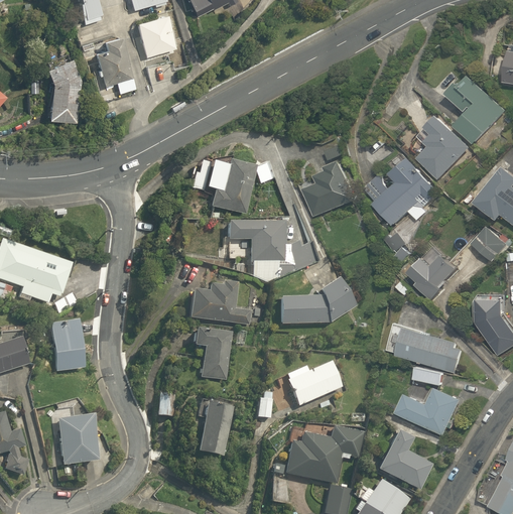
[(103,11),(99,0),(80,0),(78,1),(85,22),(102,17),(100,13),(103,11)]
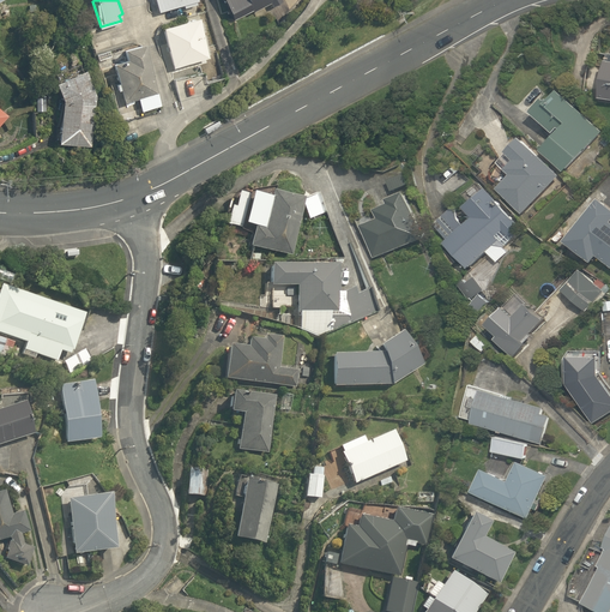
[(199,3),(198,0),(156,0),(159,10),(185,3),(186,6),(199,3)]
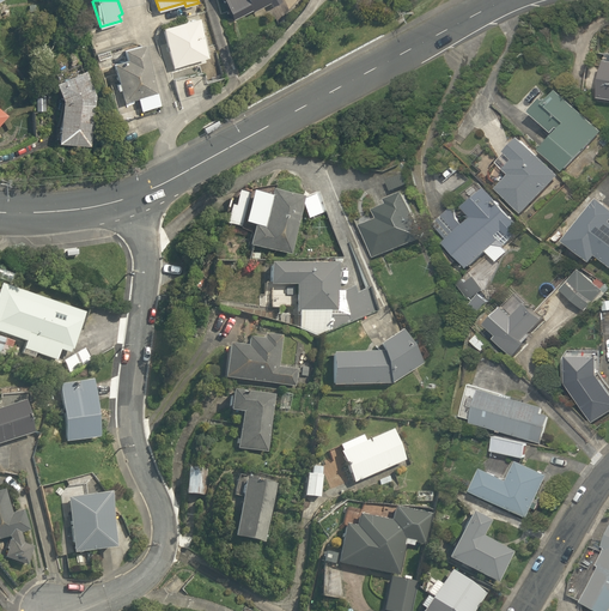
[(245,0),(251,11),(270,0),(273,5),(280,0),(245,0)]
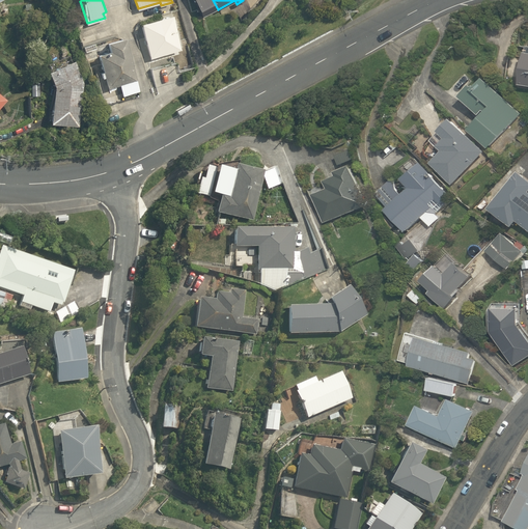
[(169,12),(139,22),(151,57),(182,48),(169,12)]
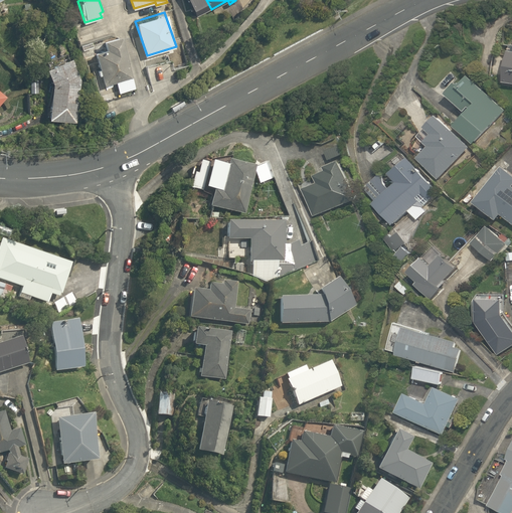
[(121,92),(137,87),(120,34),(102,39),(105,47),(94,51),(100,67),(98,68),(100,73),(102,73),(105,84),(117,80),(121,92)]
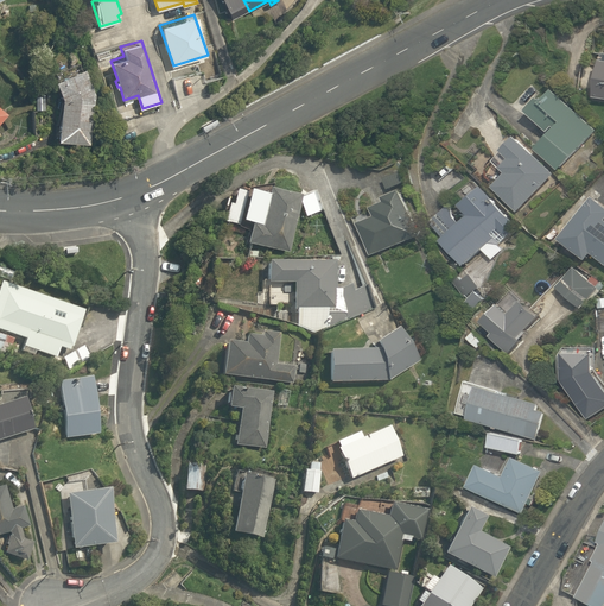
[(95,92),(83,67),(52,80),(61,96),(57,139),(90,143),(95,92)]
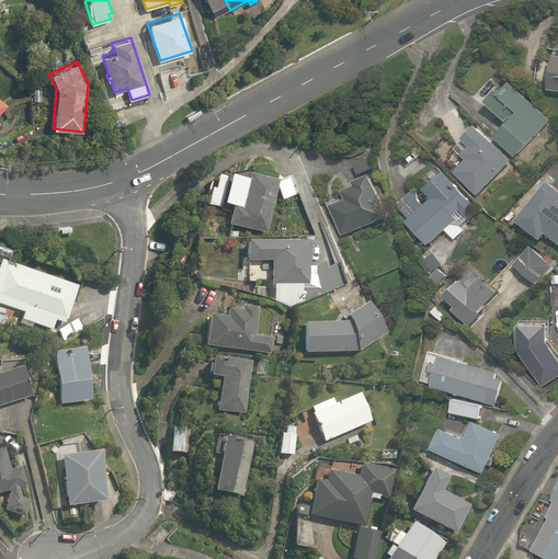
[(555,117),(514,79),(503,89),(500,86),(488,99),(510,118),(514,114),(515,115),(498,134),(519,153),(534,138),(539,144),(547,137),(542,130),(555,117)]
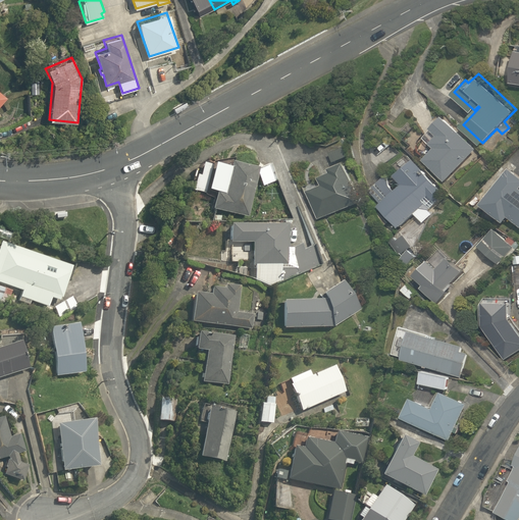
[(435,147),(425,157),(447,179),(479,146),(446,113),(433,125),(435,127),(428,134),(434,140),(432,141),(434,143),(433,144),(435,147)]
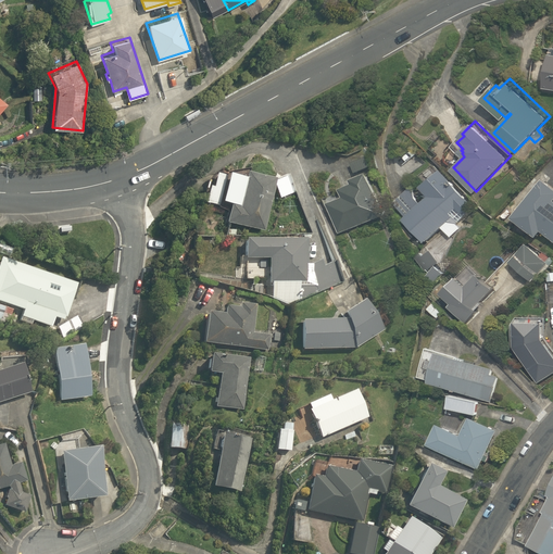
[(409,215),(406,217),(427,240),(444,225),(453,236),(464,226),(460,222),(472,210),(469,208),(475,202),(443,167),(424,184),(431,193),(424,201),(419,196),(417,183),(396,201),(409,215)]
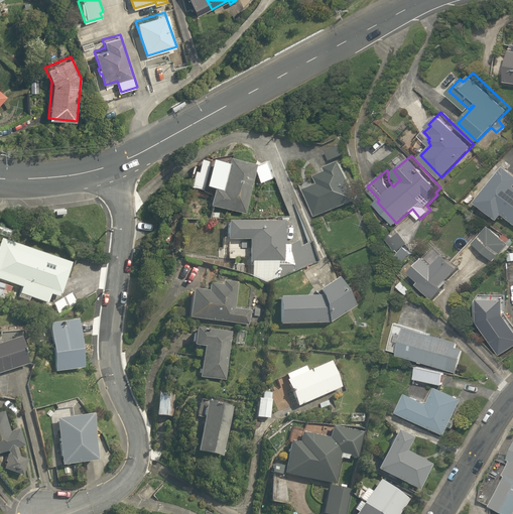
[(321,180),(306,185),(317,215),(361,197),(344,157),(329,164),(330,168),(317,172),(321,180)]
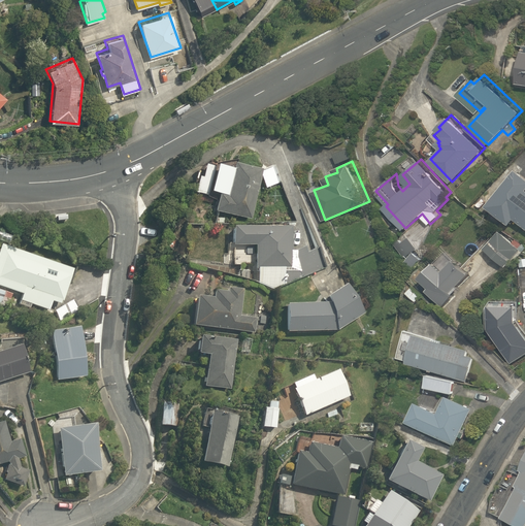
[(218,193),(216,214),(255,217),(259,168),(206,164),(205,176),(196,175),(195,193),(208,195),(209,192),(218,193)]
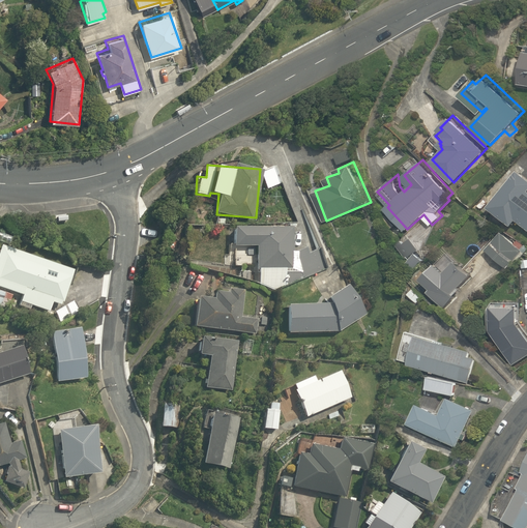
[(275,165),(261,172),(268,186),(283,179),(275,165)]
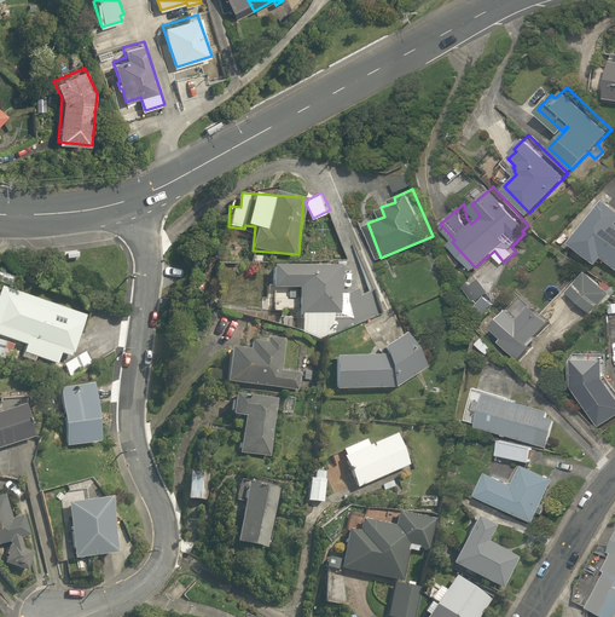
[(614,201),(608,196),(573,238),(599,261),(605,254),(614,261),(614,201)]
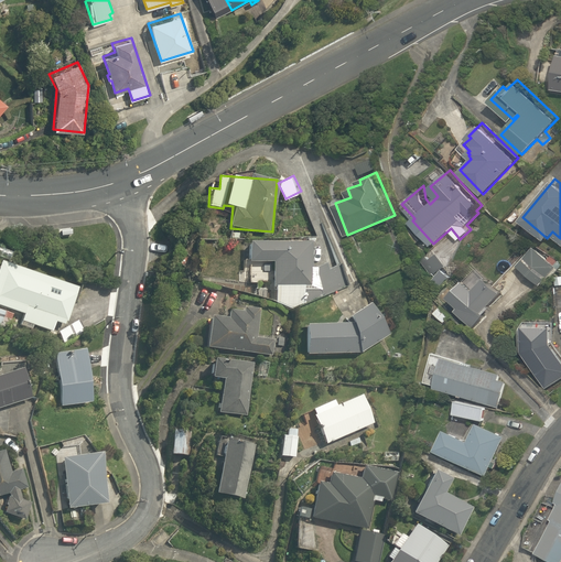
[(305,285),(312,285),(312,239),(249,239),(249,259),(274,259),(274,284),(277,285),(277,299),(295,305),(305,301),(305,296),(309,298),(309,291),(305,291),(305,285)]
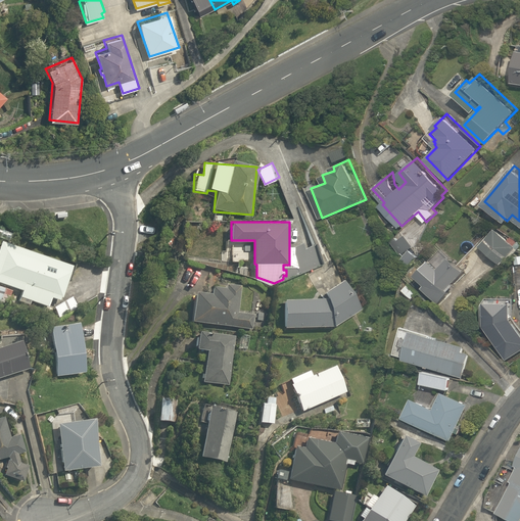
[(498,229),(484,245),(506,265),(519,248),(498,229)]
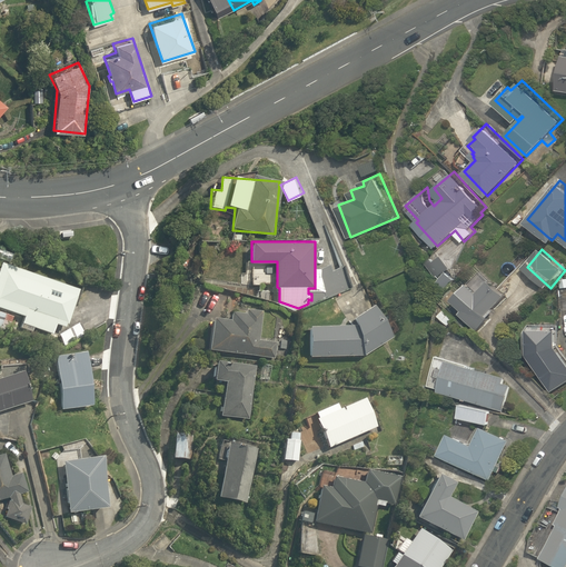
[(499,254),(465,287),(484,307),(518,274),(499,254)]
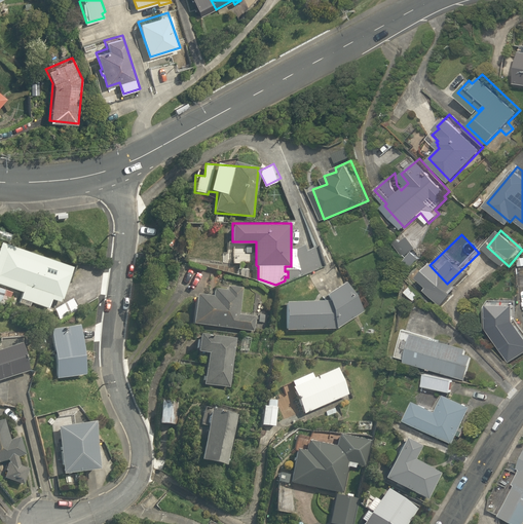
[(0,248),(0,282),(23,290),(21,299),(49,308),(51,299),(65,303),(76,266),(2,242),(0,248)]
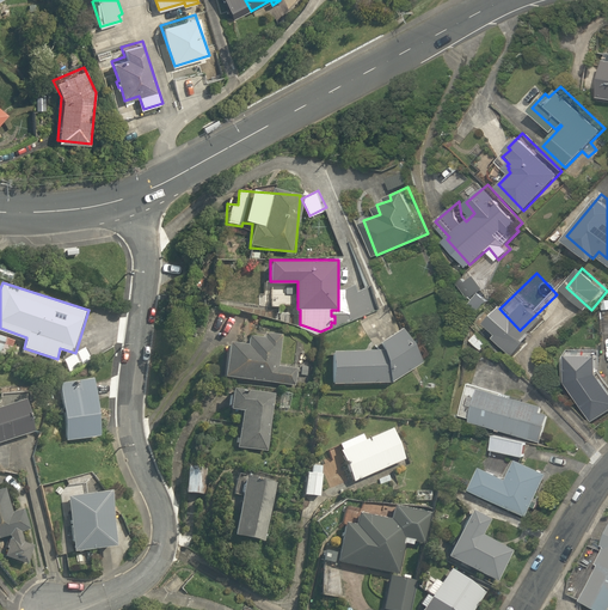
[(355,284),(343,288),(343,298),(354,319),(381,307),(370,285),(358,290),(355,284)]
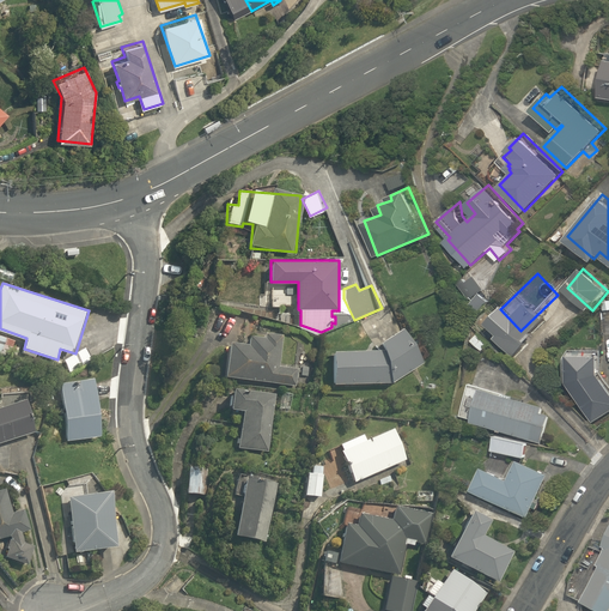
[(422,362),(401,327),(377,342),(381,349),(332,350),(334,383),(391,381),(422,362)]
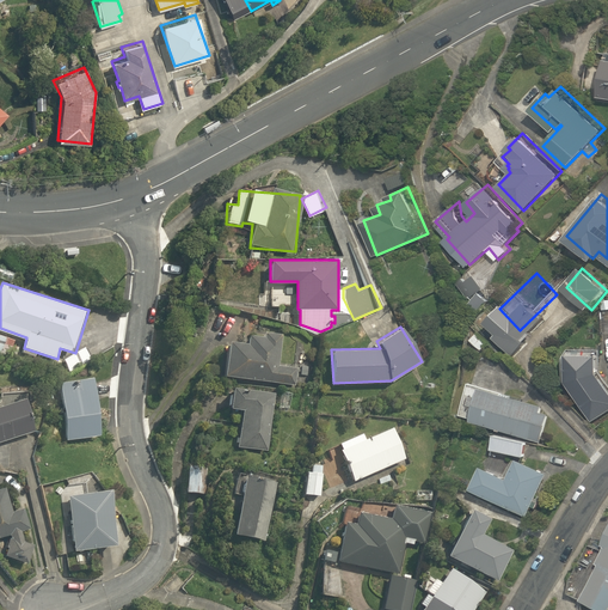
[(483,329),(473,336),(484,348),(492,341),(483,329)]
